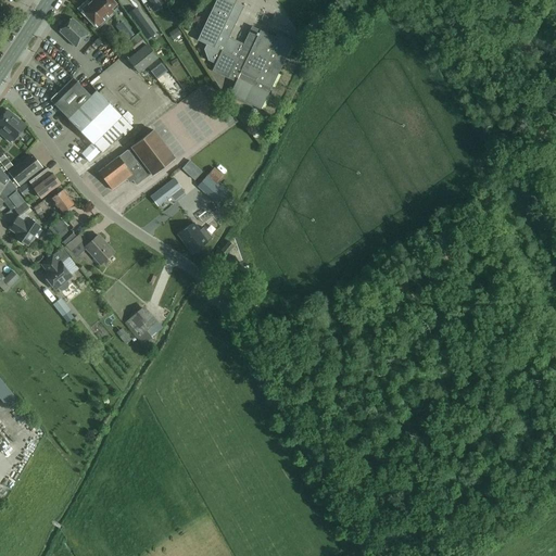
[(111,9),(115,4),(112,0),(91,0),(89,2),(99,13),(102,10),(103,10),(105,8),(108,10),(110,8),(111,9)]
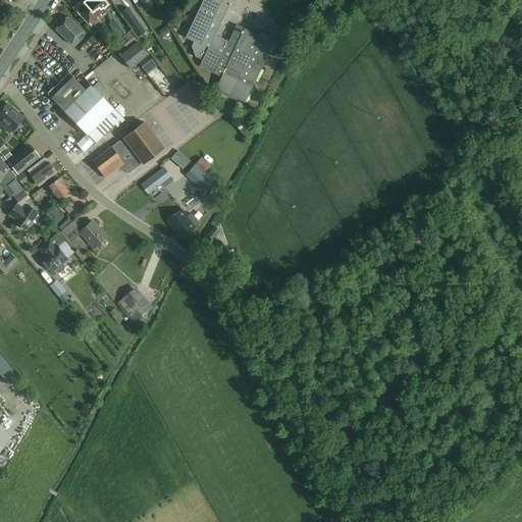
[(152,6),(148,0),(140,0),(145,9),(152,6)]
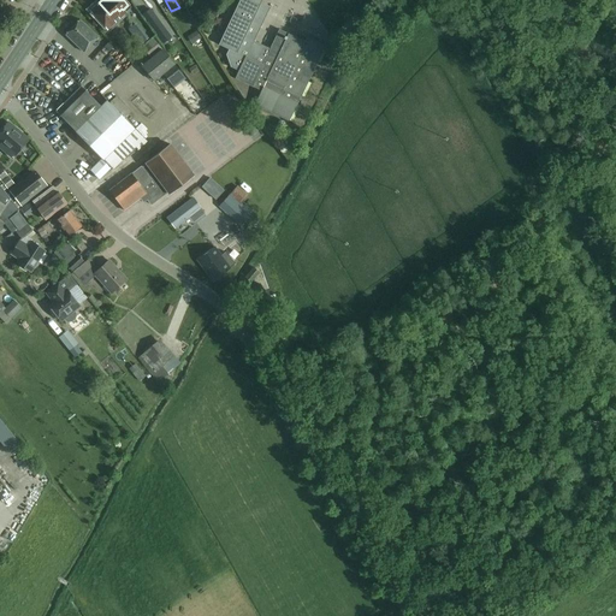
[(279,29),(270,49),(253,41),(270,7),(260,3),(260,0),(238,0),(218,45),(229,49),(226,54),(225,54),(230,67),(238,71),(235,78),(252,87),(253,87),(261,90),(254,105),(289,122),(300,98),(324,46),(307,37),(304,42),(279,29)]
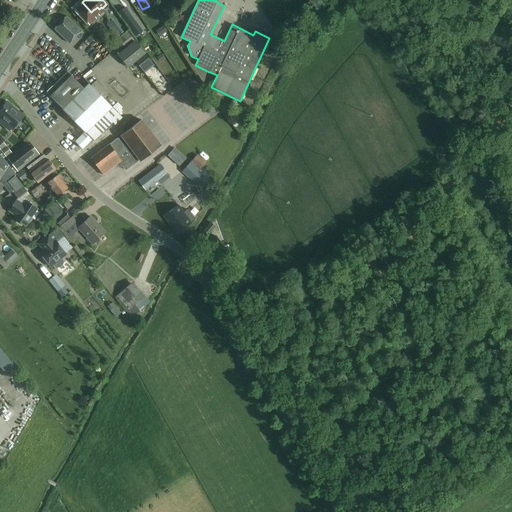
[(75,7),(76,8),(75,9),(89,24),(104,10),(102,8),(101,7),(99,9),(97,7),(95,9),(94,9),(91,12),(82,2),(80,4),(79,4),(75,7)]
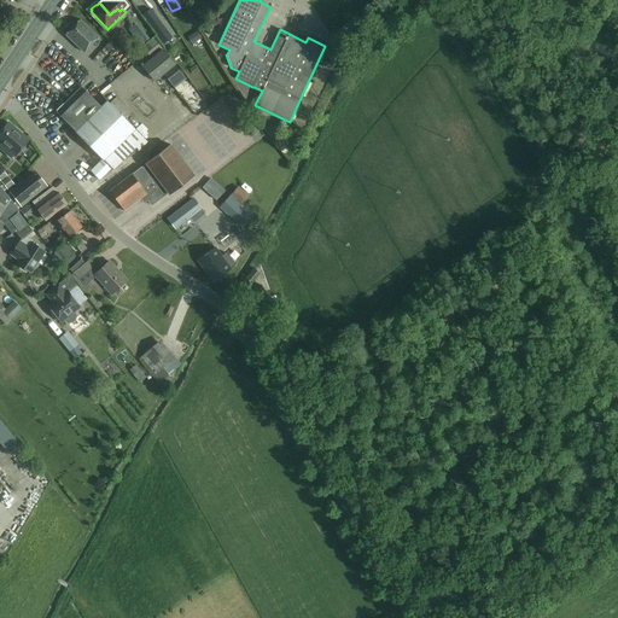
[(143,15),(155,31),(162,27),(150,10),(143,15)]
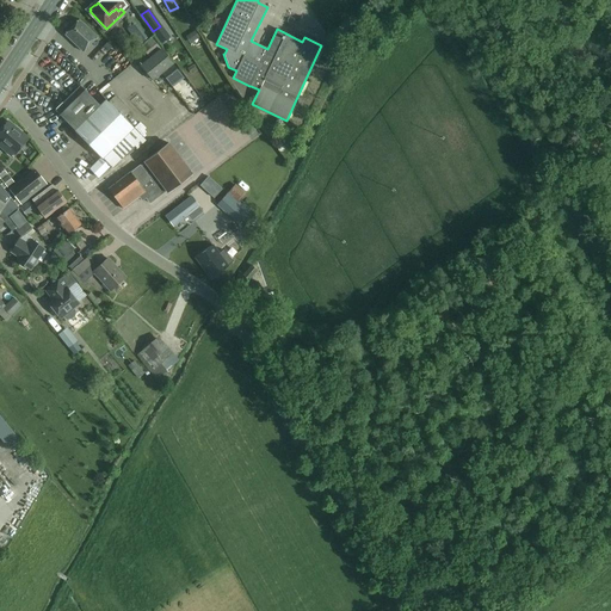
[(79,19),(65,35),(82,51),(97,37),(79,19)]
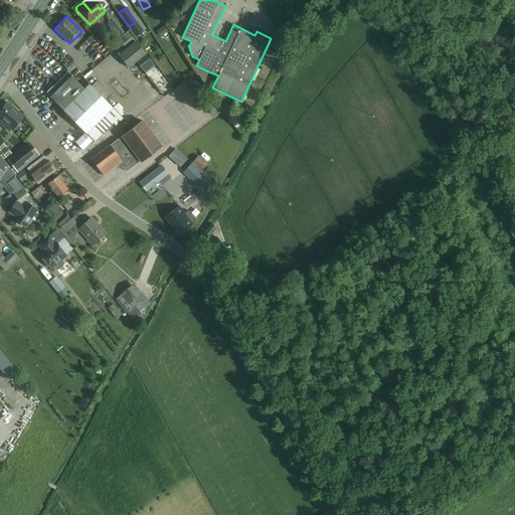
[(122,33),(116,25),(111,29),(117,37),(122,33)]
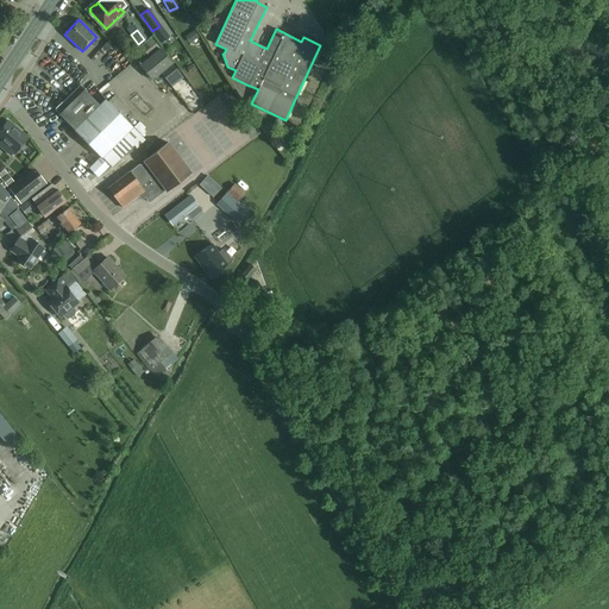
[(194,30),(188,33),(193,41),(199,37),(194,30)]
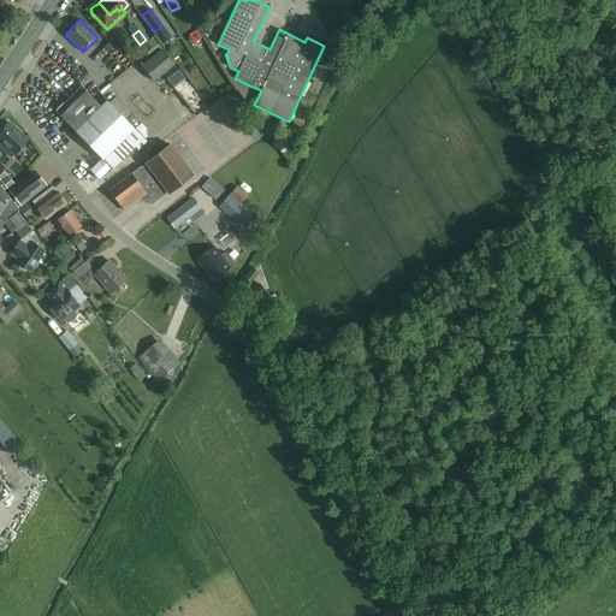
[(142,47),(150,58),(141,66),(154,82),(175,64),(163,48),(153,39),(142,47)]
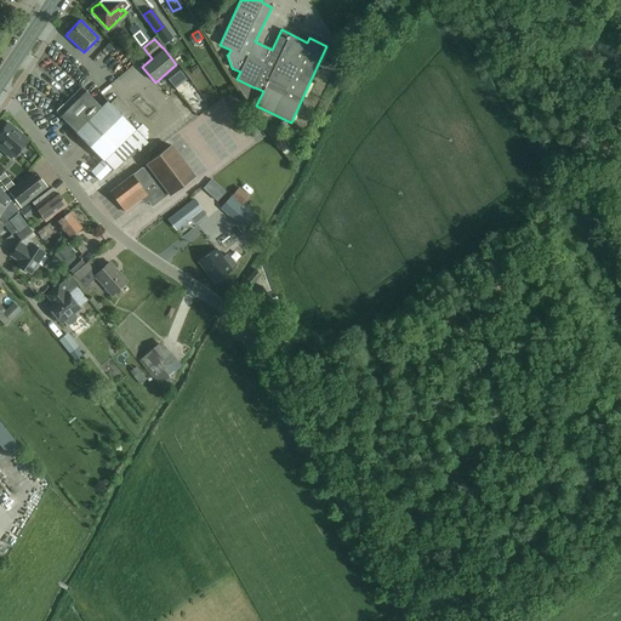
[(138,151),(148,142),(107,101),(102,107),(81,86),(56,113),(75,132),(75,134),(103,161),(113,171),(136,148),(138,151)]
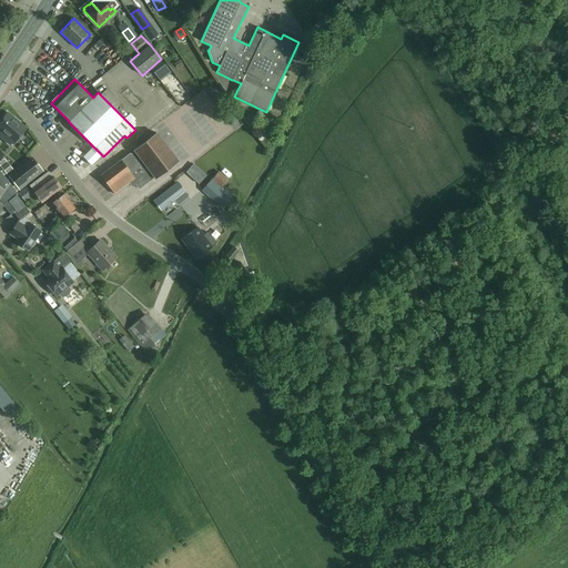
[(121,103),(112,93),(107,89),(101,94),(115,108),(121,103)]
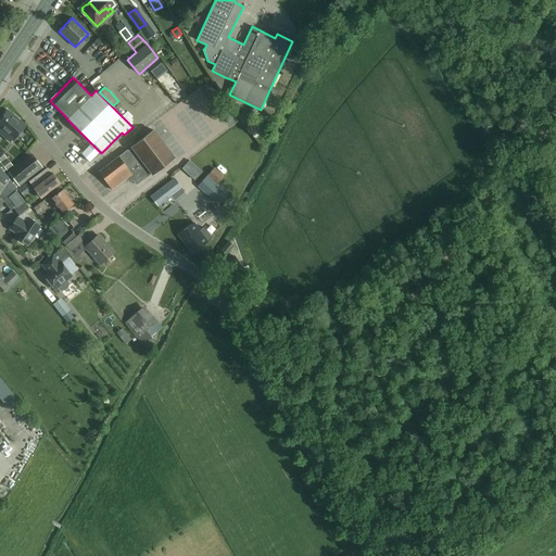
[(0,118),(0,129),(2,131),(0,134),(0,133),(0,134),(10,142),(12,139),(13,140),(26,126),(8,110),(0,118)]
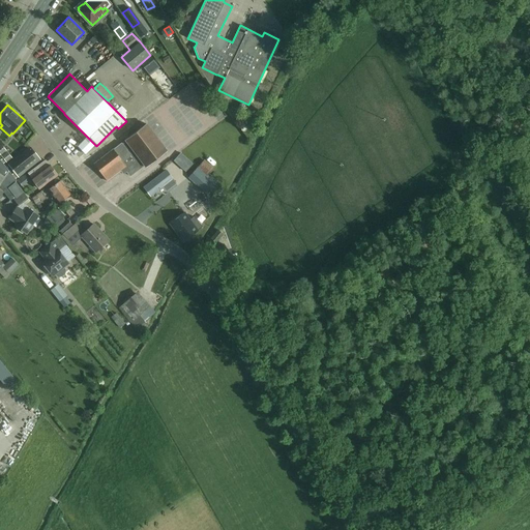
[(121,143),(113,149),(93,164),(108,181),(125,168),(127,171),(126,172),(129,176),(143,166),(144,168),(166,151),(146,124),(124,141),(125,142),(122,145),(121,143)]
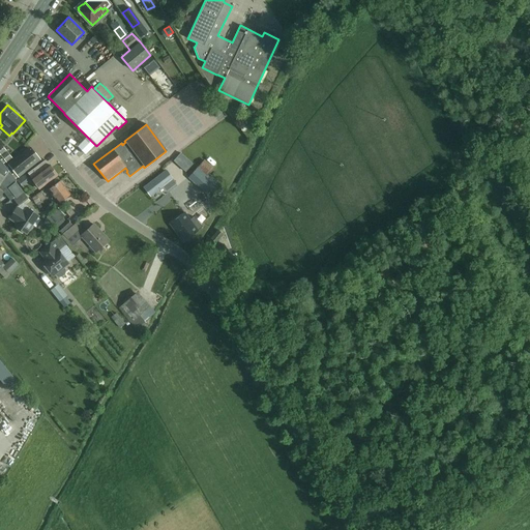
[(18,177),(40,159),(30,147),(8,165),(18,177)]
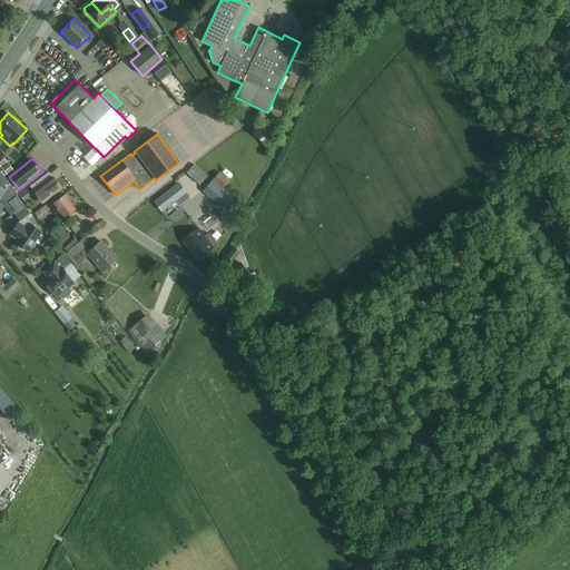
[(8,164),(2,168),(7,174),(11,169),(8,164)]
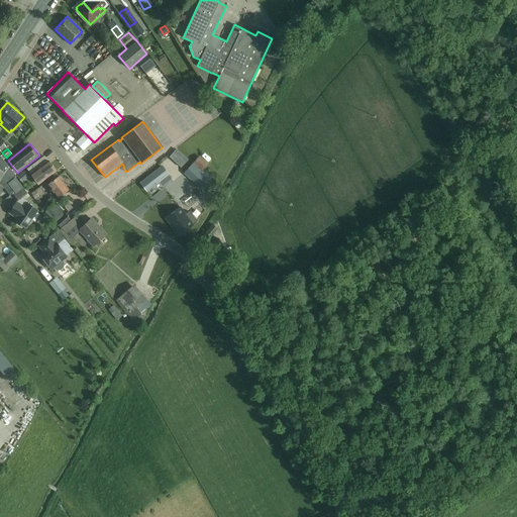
[(183,156),(177,149),(170,158),(176,164),(183,156)]
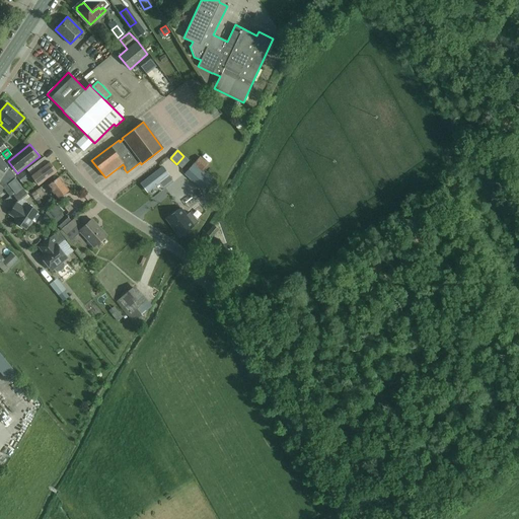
[(21,188),(15,179),(15,176),(0,156),(0,192),(3,188),(9,196),(12,194),(14,192),(15,193),(21,188)]
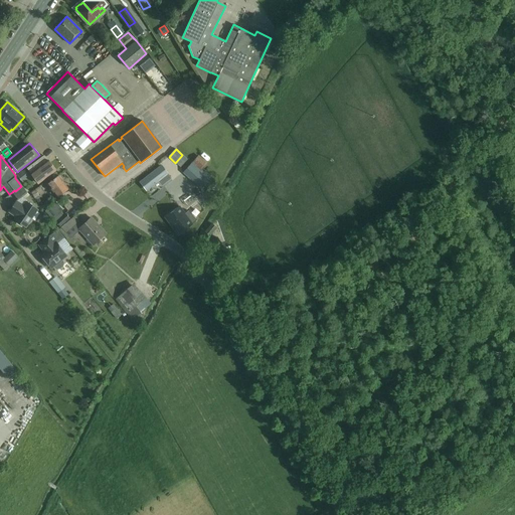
[(198,155),(192,162),(201,170),(207,163),(198,155)]
